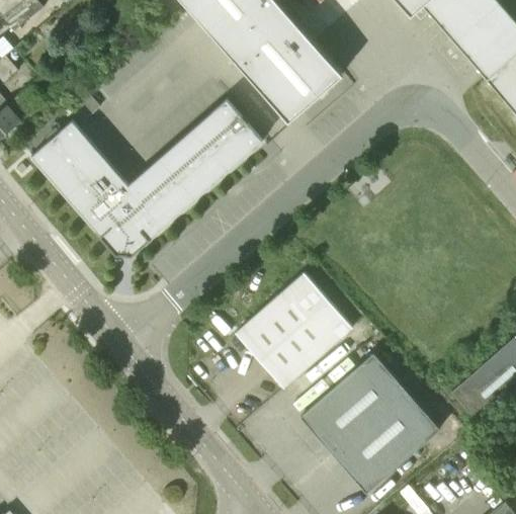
[(0,17),(1,18),(24,0),(0,0),(0,17)]
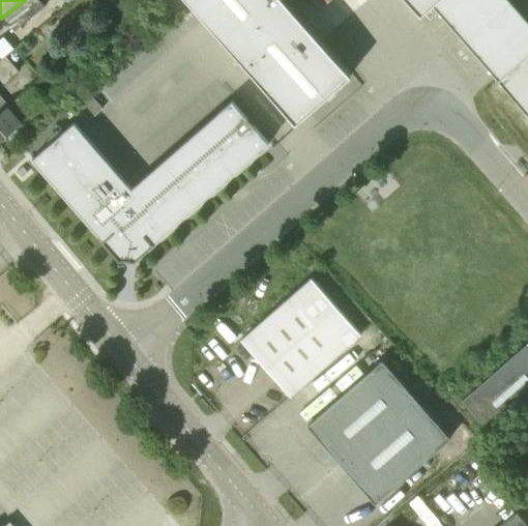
[(33,0),(25,0),(1,19),(13,35),(42,10),(33,0)]
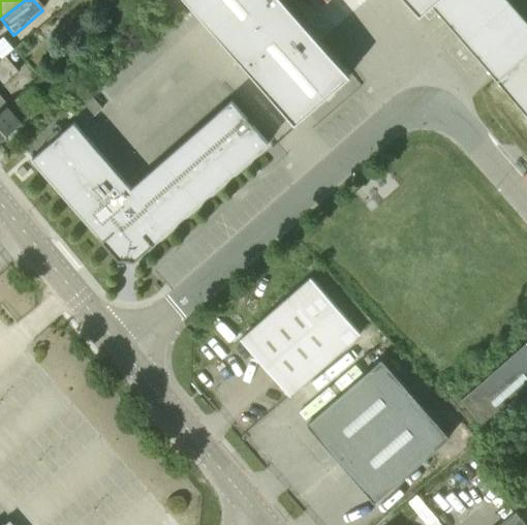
[(184,0),(292,125),(348,76),(281,0),(404,0),(419,16),(435,0),(184,0)]
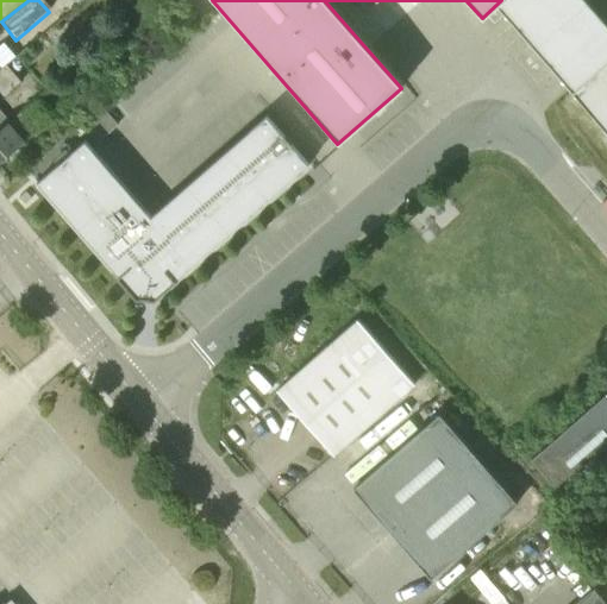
[(606,61),(606,0),(519,0),(588,79),(606,61)]
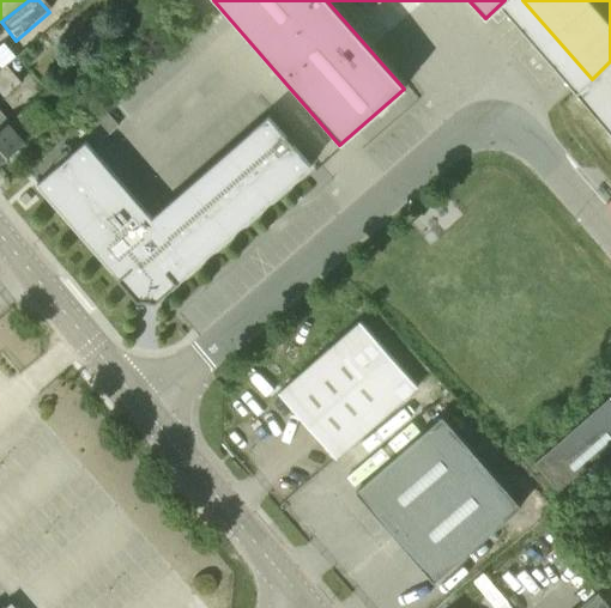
[(610,61),(592,79),(574,95),(610,137),(610,61)]
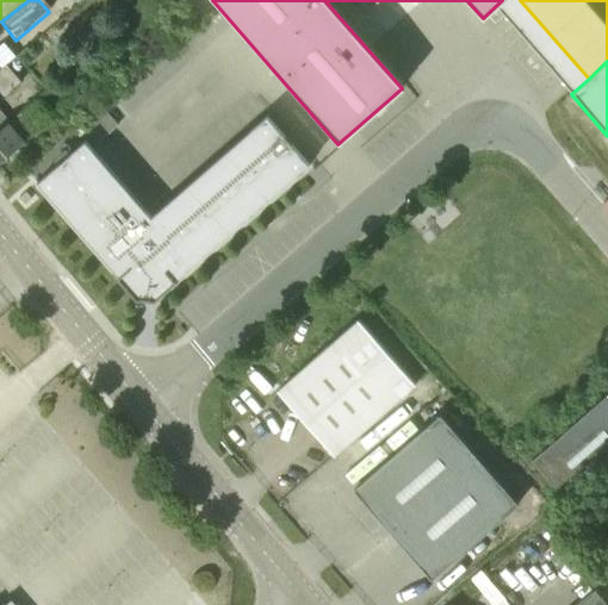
[(0,101),(19,86),(5,68),(0,72),(0,101)]
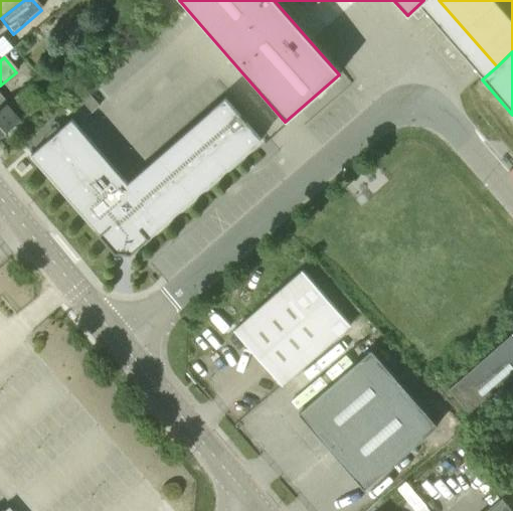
[(0,138),(20,122),(41,102),(29,87),(0,111),(0,138)]
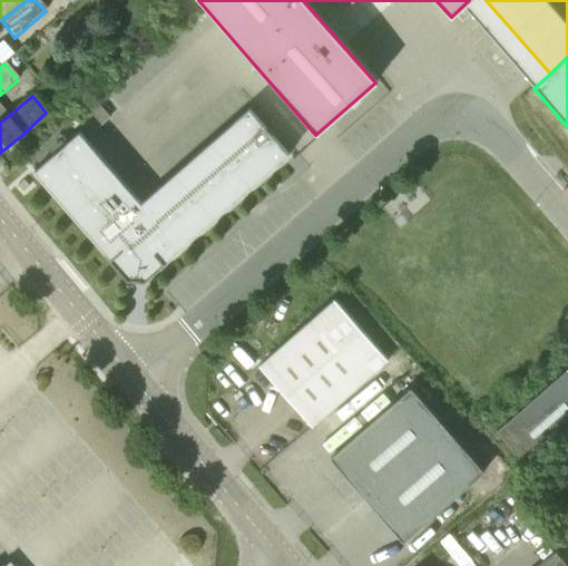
[(106,122),(91,104),(74,120),(88,137),(106,122)]
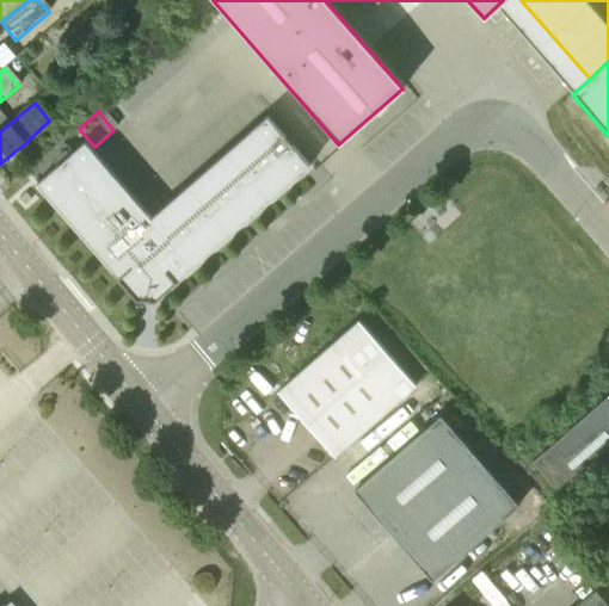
[(35,186),(135,302),(154,303),(309,167),(266,118),(151,220),(84,143),(35,186)]
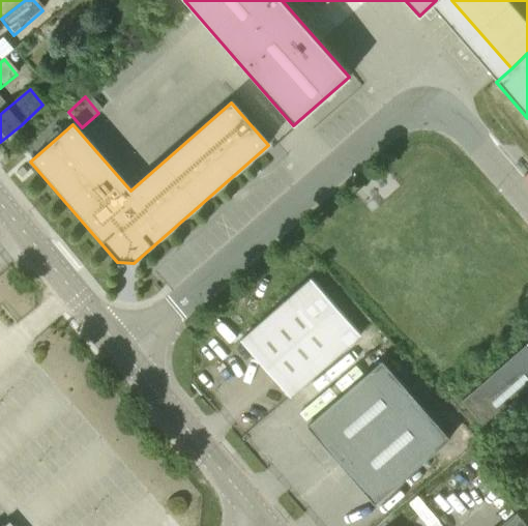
[(289,398),(359,337),(310,281),(240,342),(289,398)]
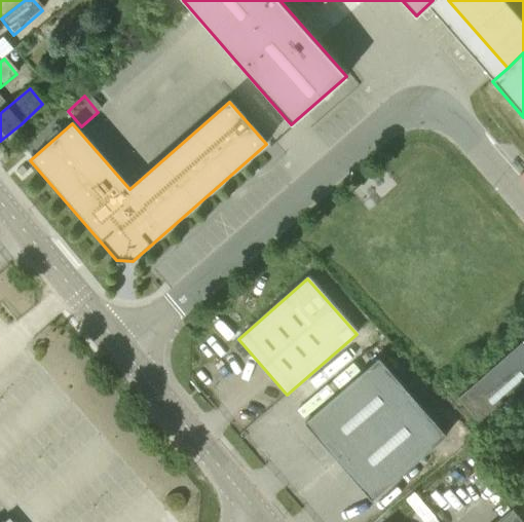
[(523,347),(521,345),(456,399),(483,431),(523,395),(523,409),(522,411),(523,413),(523,347)]
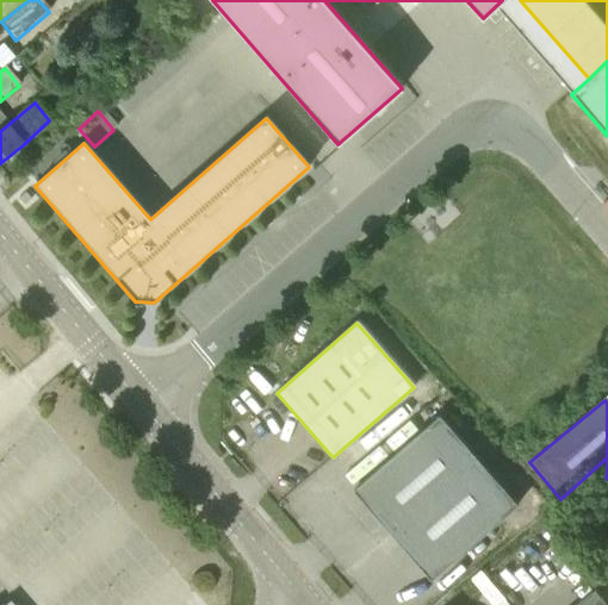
[(391,536),(478,462),(439,417),(352,492),(391,536)]
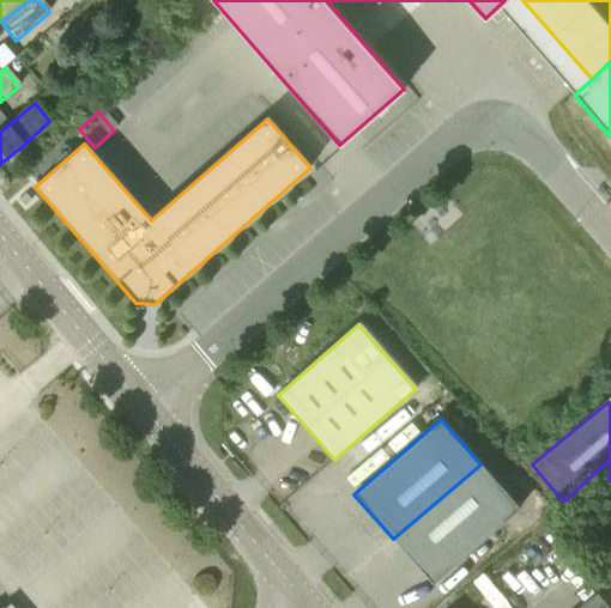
[(481,464),(393,539),(433,584),(520,509),(481,464)]
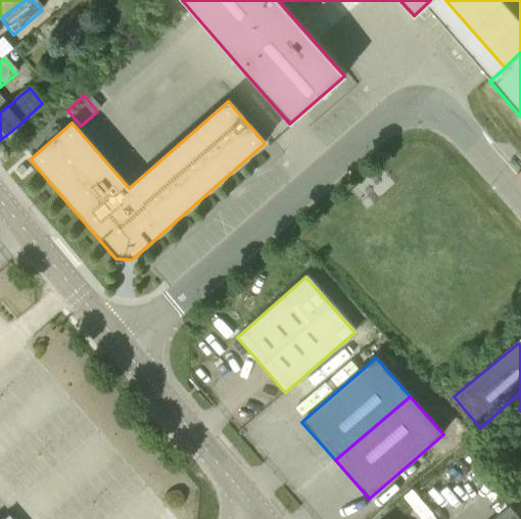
[(432,518),(411,492),(403,499),(419,518),(432,518)]
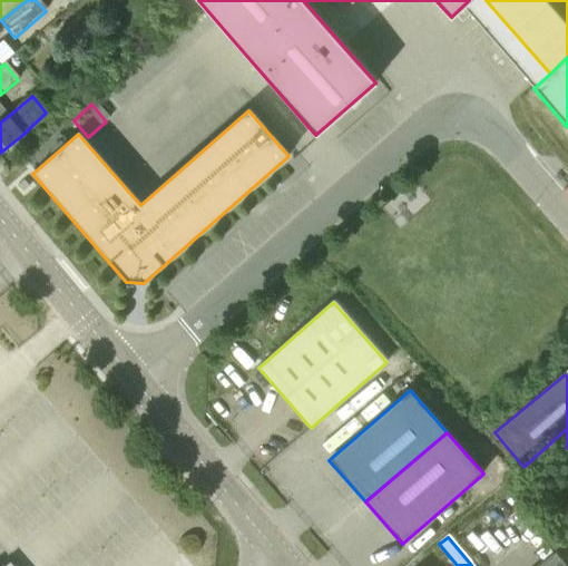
[(565,565),(554,552),(536,565),(565,565)]
